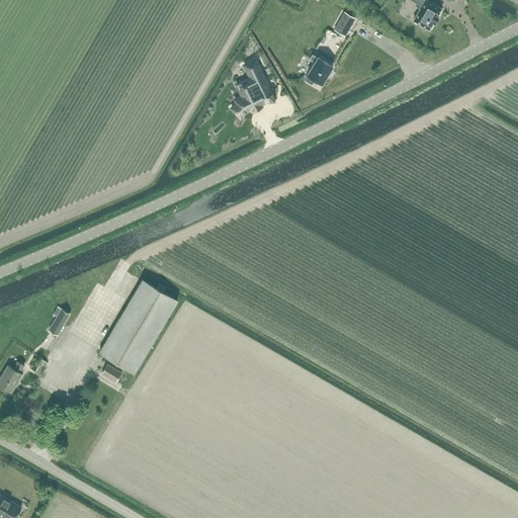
[(412,0),(417,2),(416,4),(421,7),(414,20),(422,25),(422,27),(425,29),(427,28),(429,29),(429,30),(430,29),(434,22),(435,22),(438,17),(437,16),(442,9),(426,0),(412,0)]
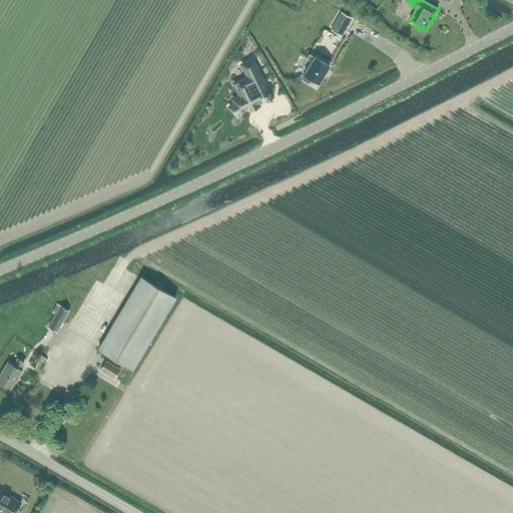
[(331,29),(342,36),(353,18),(341,11),(331,29)]
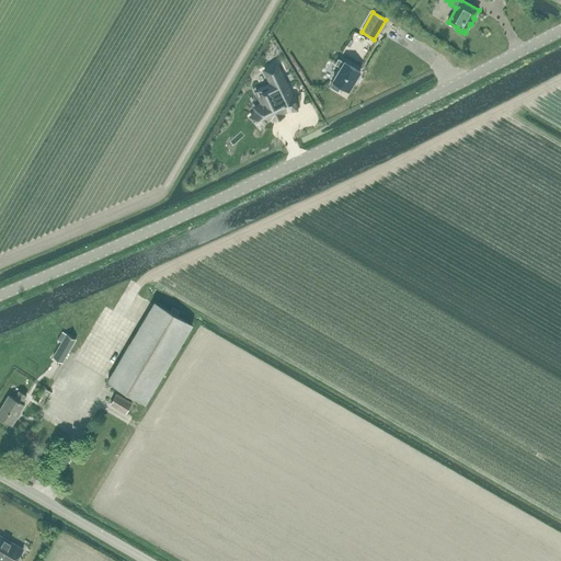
[(361,71),(344,61),(339,58),(335,64),(341,67),(330,87),(338,92),(342,86),(350,91),(361,71)]
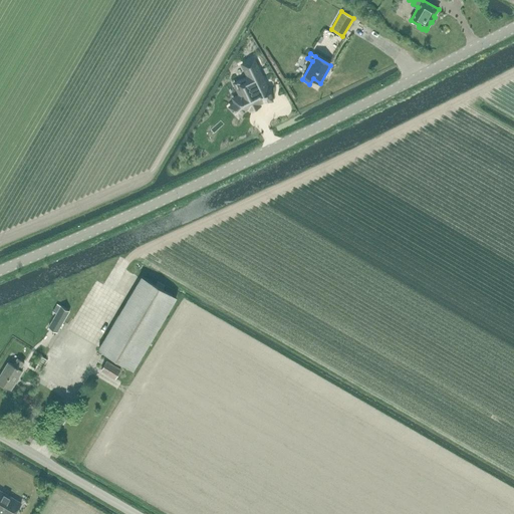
[(229,104),(223,110),(235,122),(241,113),(244,112),(246,115),(259,109),(259,106),(261,106),(271,104),(269,87),(264,87),(249,57),(235,65),(241,77),(227,85),(233,97),(226,100),(229,104)]
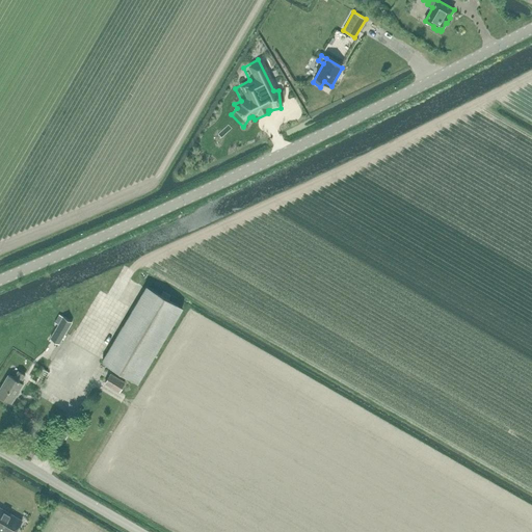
[(138,383),(183,308),(147,286),(101,362),(138,383)]
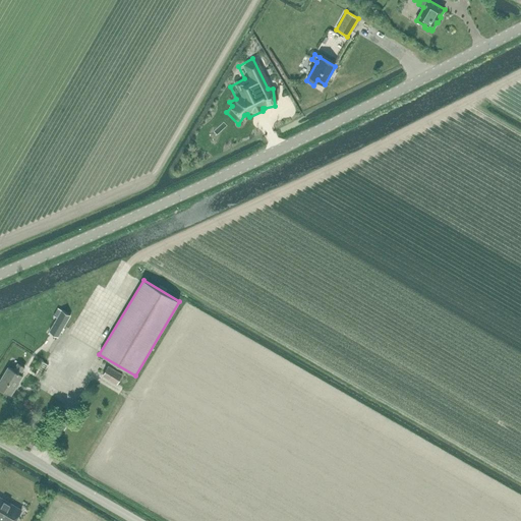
[(61,309),(61,310),(58,308),(53,316),(57,319),(49,332),(59,337),(71,315),(61,309)]
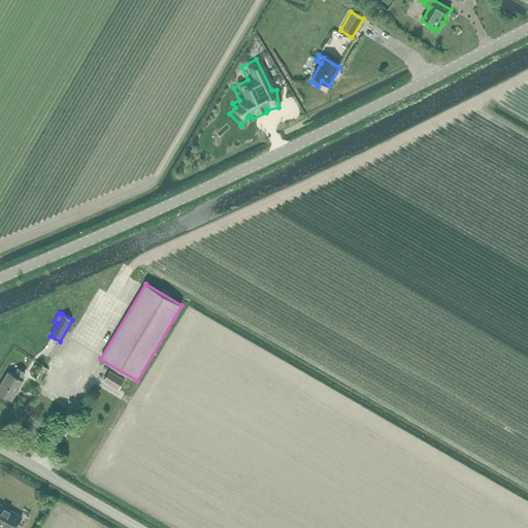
[(19,388),(23,381),(22,380),(26,372),(18,367),(13,374),(9,371),(0,386),(0,392),(11,400),(17,391),(18,392),(20,388),(19,388)]
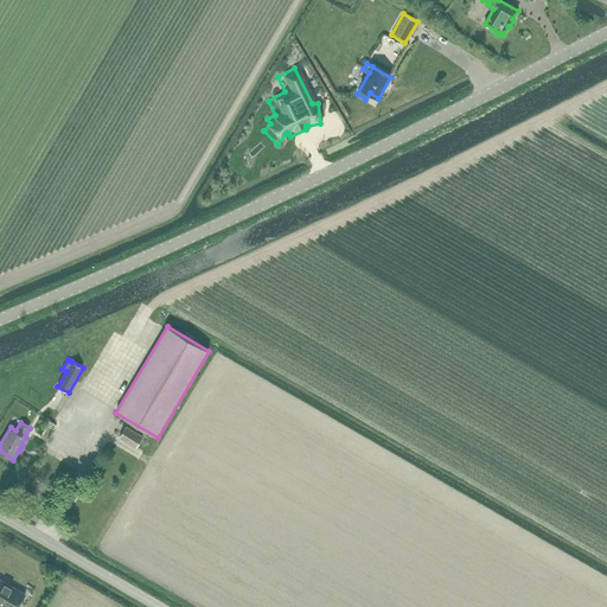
[(136,447),(144,436),(126,426),(119,438),(136,447)]
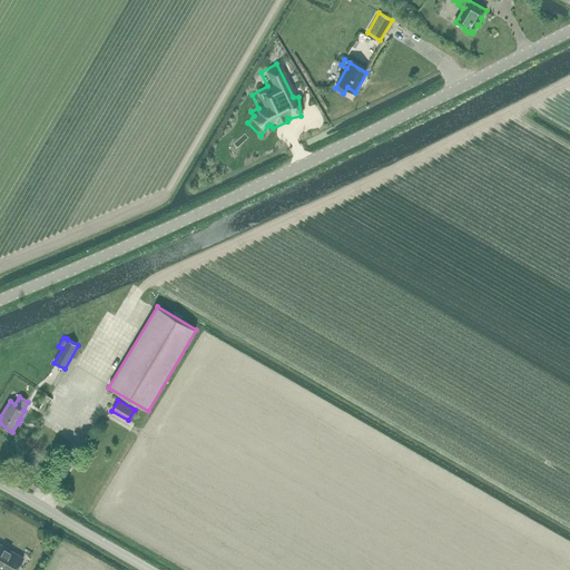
[(17,569),(25,560),(0,544),(0,569),(17,569)]
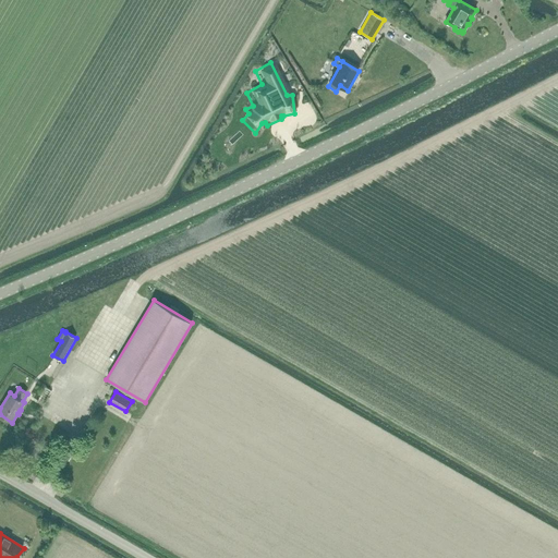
All buildings are outlined.
